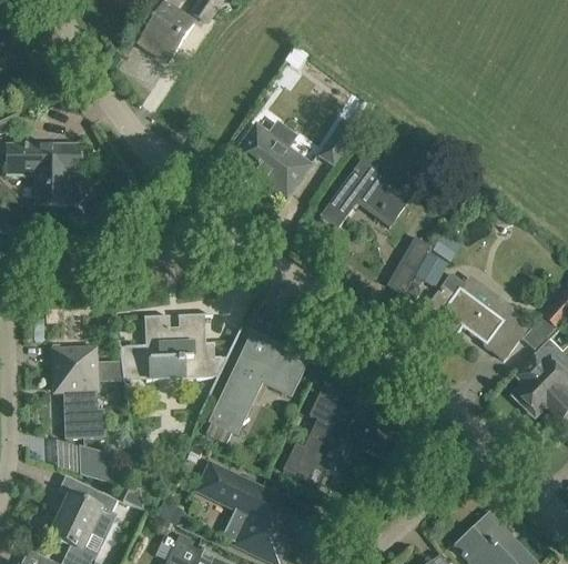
[(120,0),(135,9),(141,0),(120,0)]
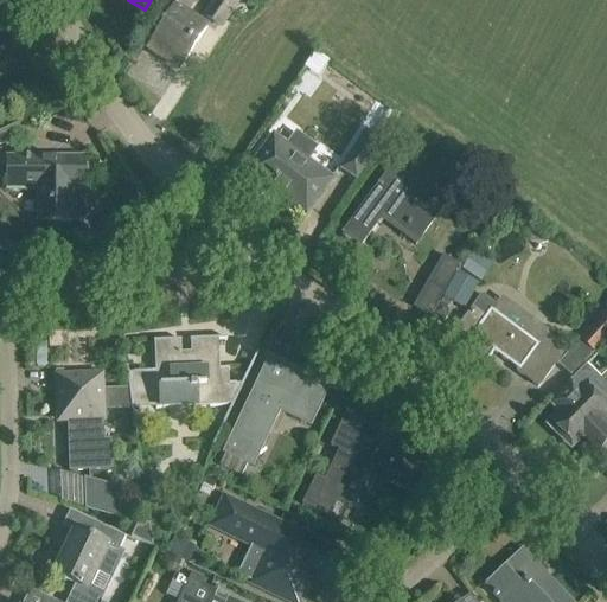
[(164,20),(152,40),(181,61),(195,40),(200,32),(206,23),(185,10),(192,0),(164,0),(159,7),(168,14),(164,20)]
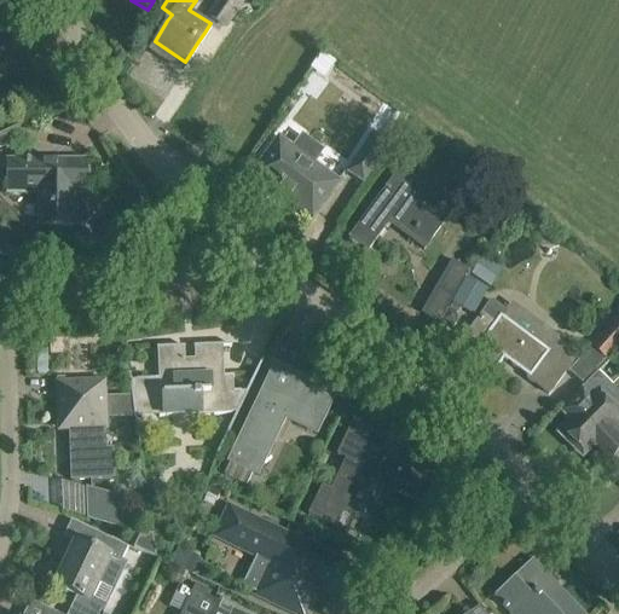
[(225,22),(239,0),(218,0),(210,12),(225,22)]
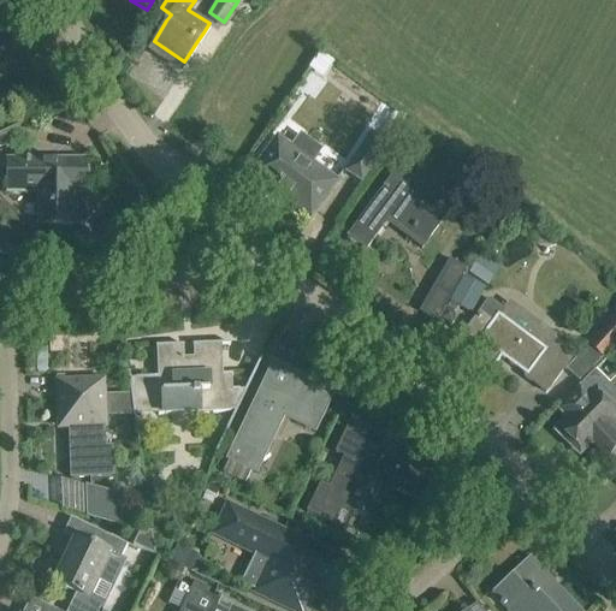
[(307,65),(324,75),(333,57),(317,47),(307,65)]
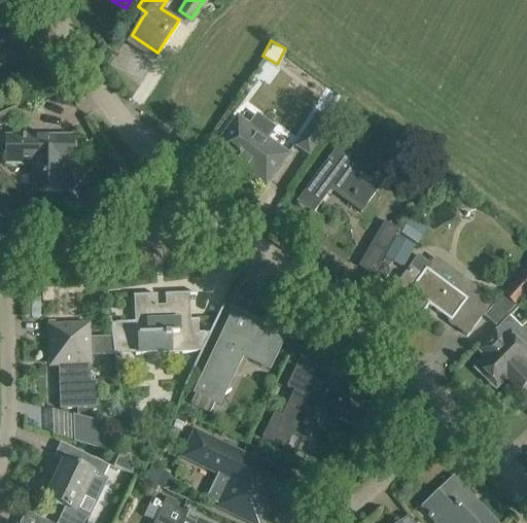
[(11,101),(0,106),(0,121),(18,113),(11,101)]
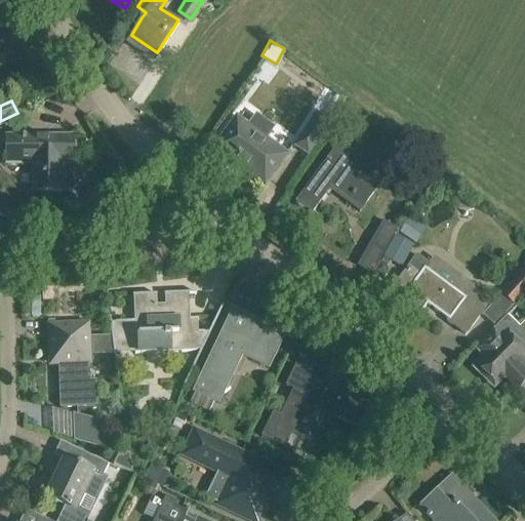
[(316,110),(295,143),(308,151),(329,119),(316,110)]
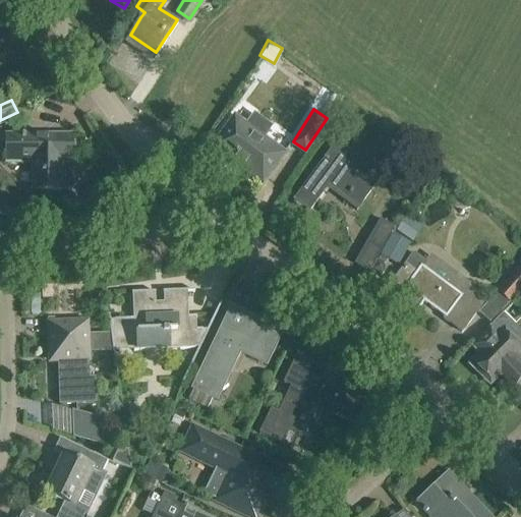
[(235,115),(213,145),(233,159),(231,161),(230,162),(241,169),(241,168),(242,166),(263,180),(284,151),(263,135),(271,124),(254,112),(246,123),(235,115)]
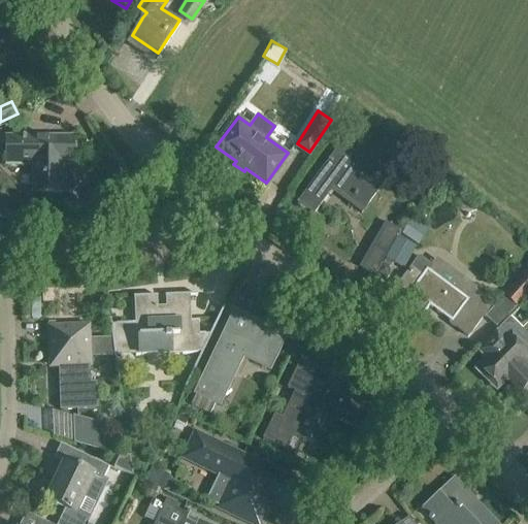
[(62,191),(62,188),(72,188),(77,183),(77,166),(70,161),(72,161),(72,134),(6,133),(5,161),(33,161),(32,191),(62,191)]
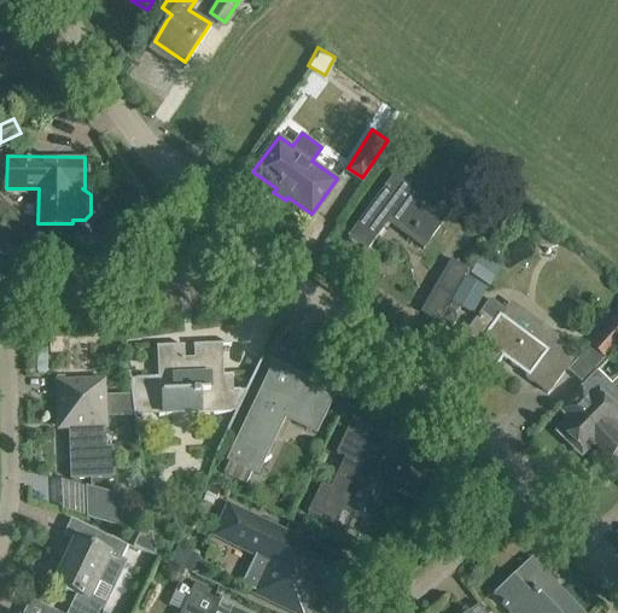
[(427,173),(406,156),(348,234),(367,247),(389,216),(424,241),(423,245),(464,191),(437,171),(430,181),(425,176),(427,173)]
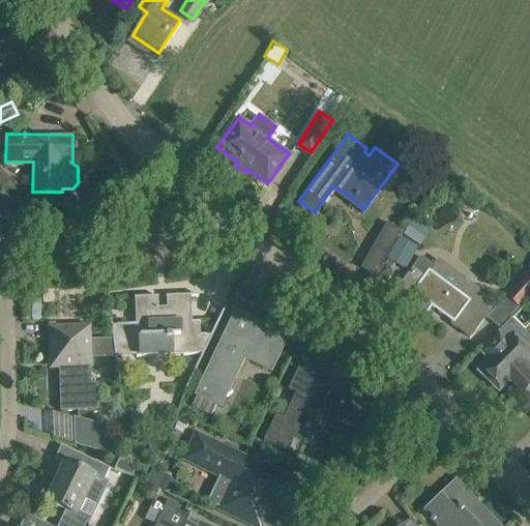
[(412,216),(405,231),(421,238),(429,225),(412,216)]
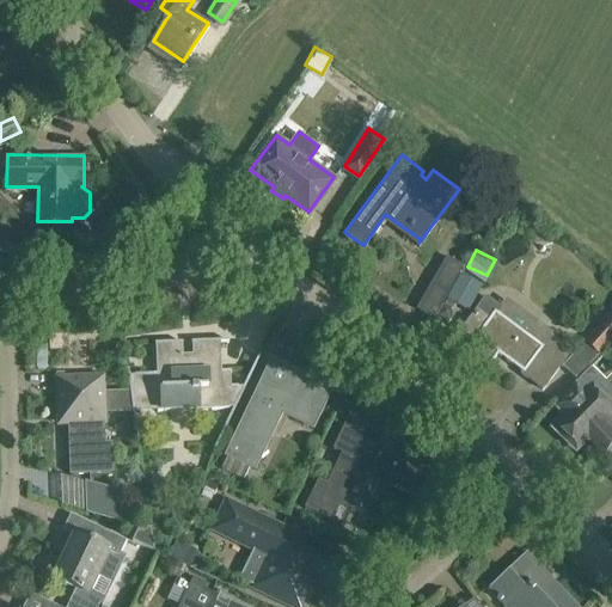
[(463,263),(446,253),(417,306),(433,316),(463,263)]
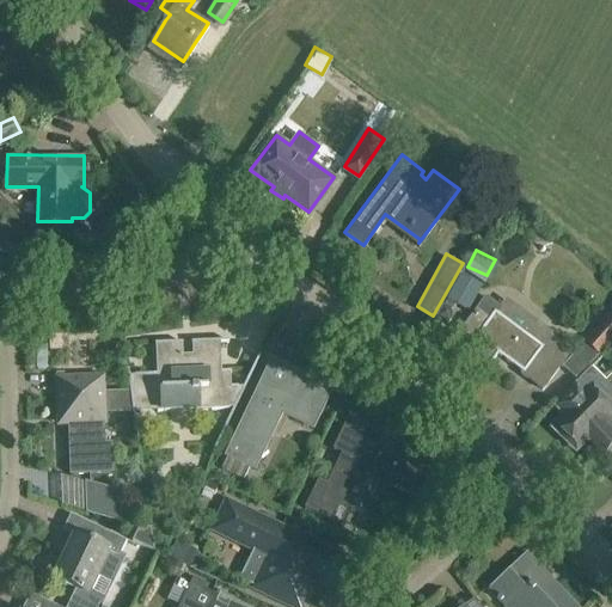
[(483,286),(461,274),(448,298),(469,311),(483,286)]
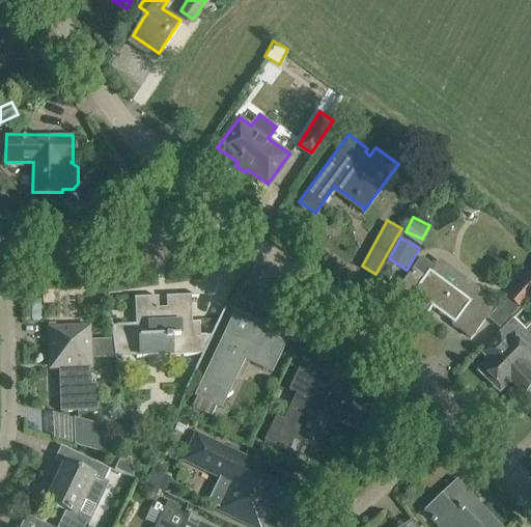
[(400,283),(388,300),(418,323),(432,304),(453,320),(452,322),(471,335),(482,319),(495,302),(477,288),(477,287),(476,287),(474,290),(457,278),(459,275),(437,258),(432,264),(420,255),(400,283)]
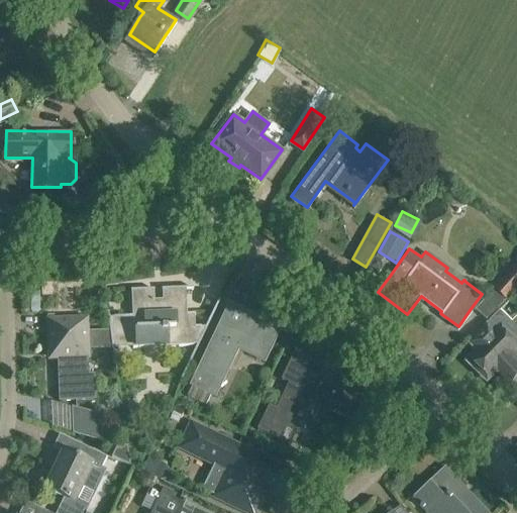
[(516,285),(516,266),(514,263),(494,285),(507,297),(516,285)]
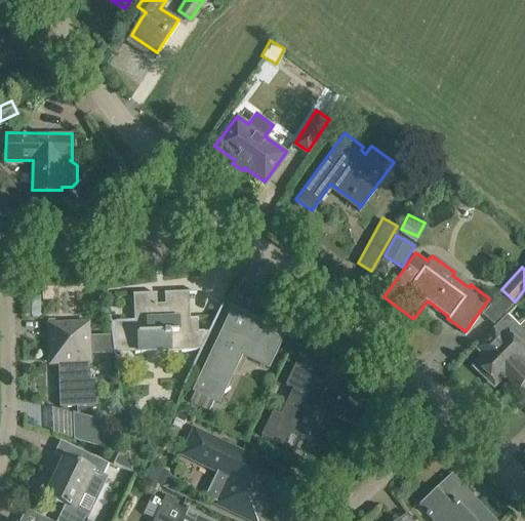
[(185,379),(186,379),(224,303),(221,302),(208,329),(204,329),(198,329),(198,317),(198,316),(190,316),(189,291),(196,290),(196,289),(164,290),(165,306),(157,306),(157,290),(132,291),(132,293),(136,293),(137,318),(111,319),(110,314),(109,315),(118,373),(119,373),(113,331),(137,330),(138,347),(136,347),(136,348),(201,346),(185,379)]
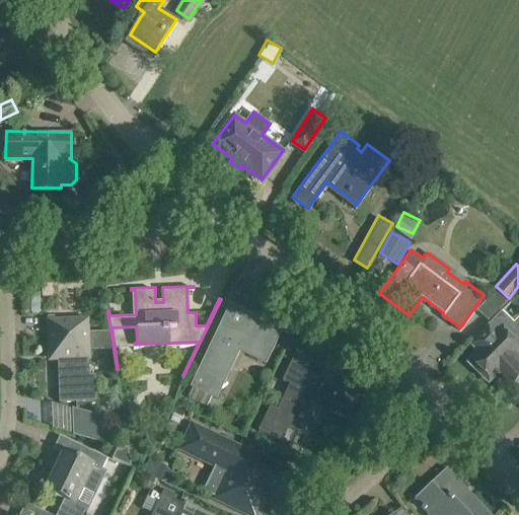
[(206,405),(212,392),(217,394),(240,346),(265,358),(280,327),(278,326),(277,328),(247,314),(248,312),(231,303),(193,383),(194,383),(188,395),(206,405)]
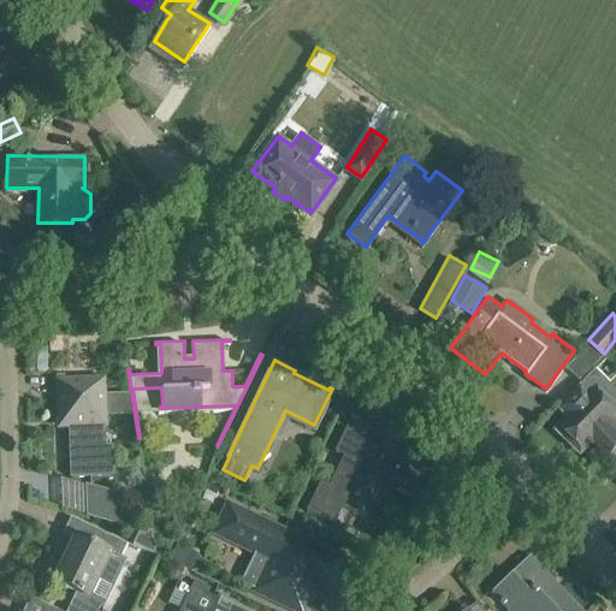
[(594,442),(610,456),(615,449),(615,420),(614,417),(615,415),(615,402),(612,399),(615,389),(593,368),(574,387),(557,404),(567,414),(555,427),(556,428),(557,427),(570,440),(569,442),(570,443),(585,427),(596,440),(594,442)]
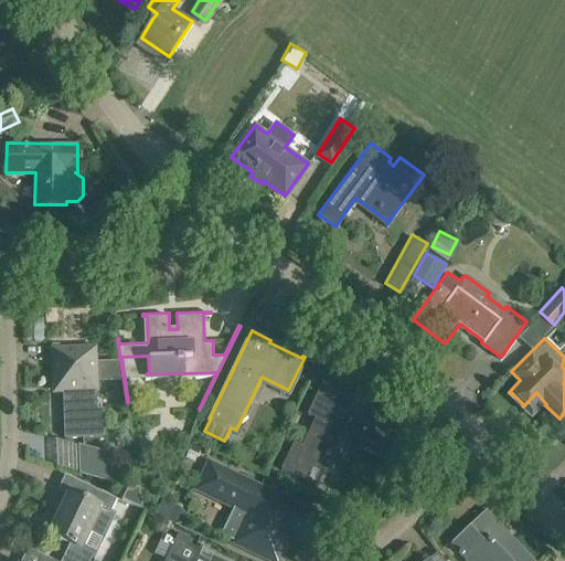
[(96,345),(52,346),(53,382),(59,382),(59,390),(63,390),(63,392),(64,435),(86,435),(105,434),(104,406),(97,406),(96,389),(97,389),(96,359),(96,345)]
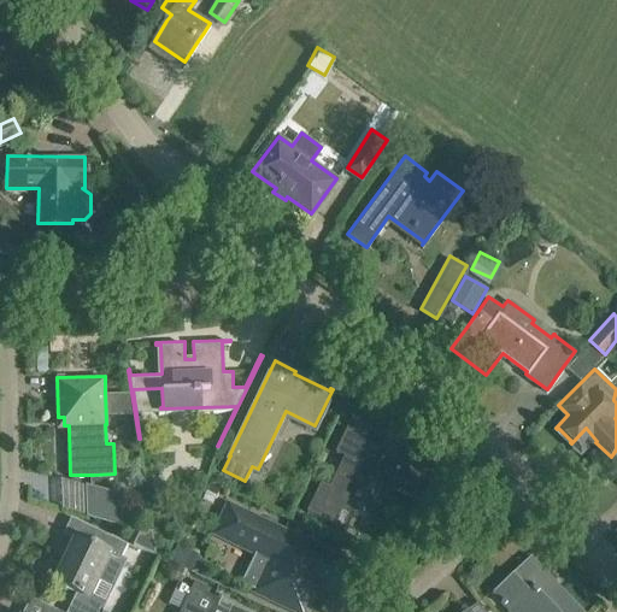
[(386,415),(359,401),(335,449),(345,454),(330,483),(321,480),(307,508),(335,523),(344,504),(354,508),(370,476),(423,502),(438,472),(382,445),(381,447),(372,442),(386,415)]
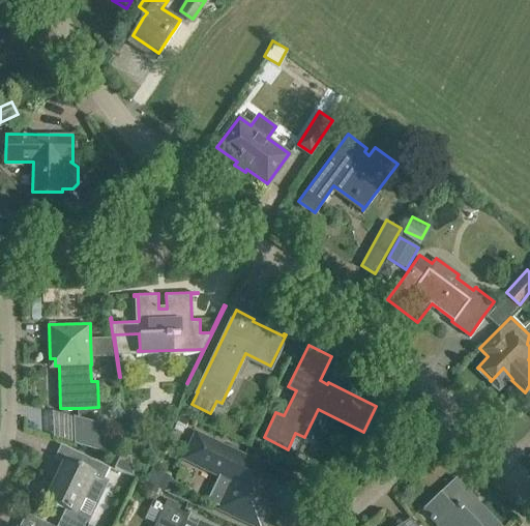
[(74,416),(75,441),(102,450),(101,425),(74,416)]
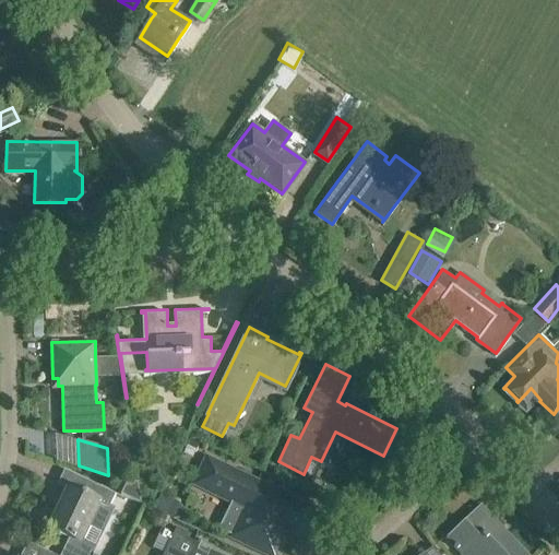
[(194,481),(244,504),(229,532),(275,554),(276,552),(274,551),(287,524),(312,538),(324,512),(206,456),(194,481)]
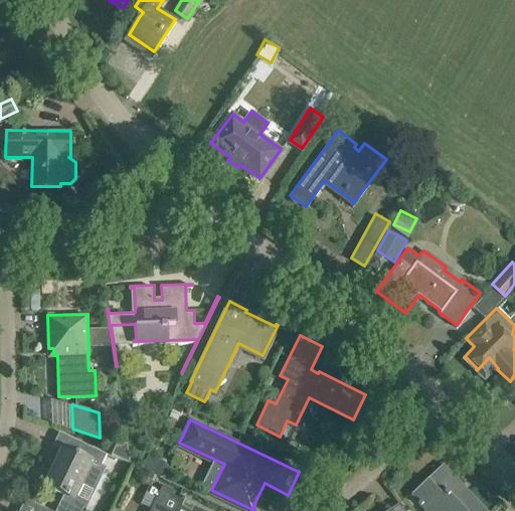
[(46,482),(45,484),(63,492),(55,510),(56,510),(95,510),(87,507),(89,504),(107,466),(102,463),(106,453),(87,444),(77,439),(59,430),(53,443),(64,449),(48,483),(46,482)]
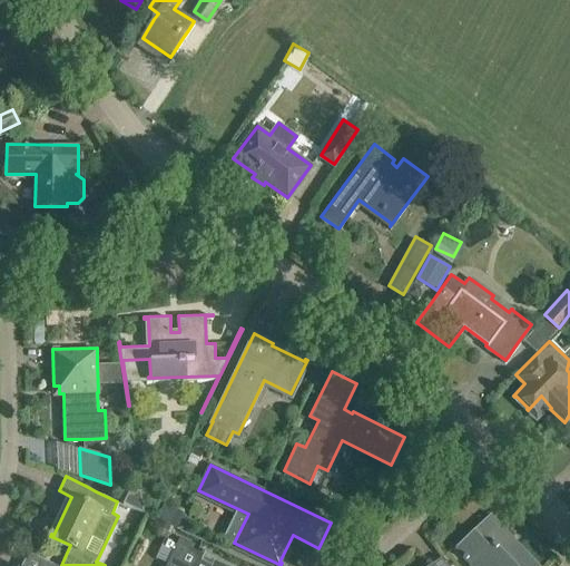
[(541,565),(539,565),(538,565),(509,535),(510,534),(490,511),(454,546),(473,565),(541,565)]
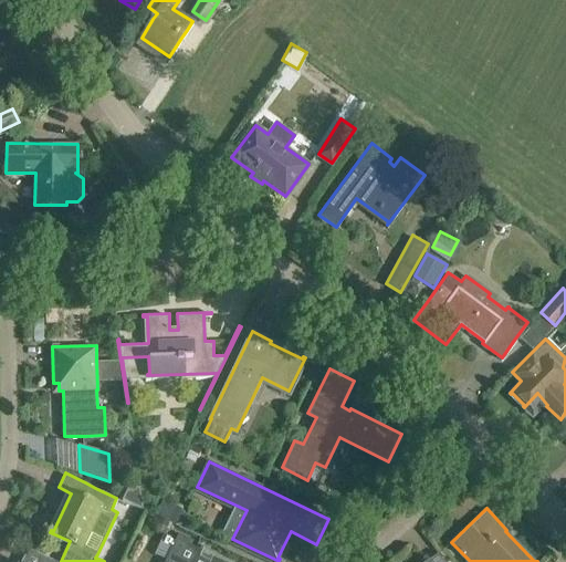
[(229,561),(213,554),(210,553),(207,559),(199,555),(201,550),(200,549),(191,544),(177,538),(175,541),(164,534),(159,543),(171,549),(167,558),(166,561),(165,561),(229,561)]
